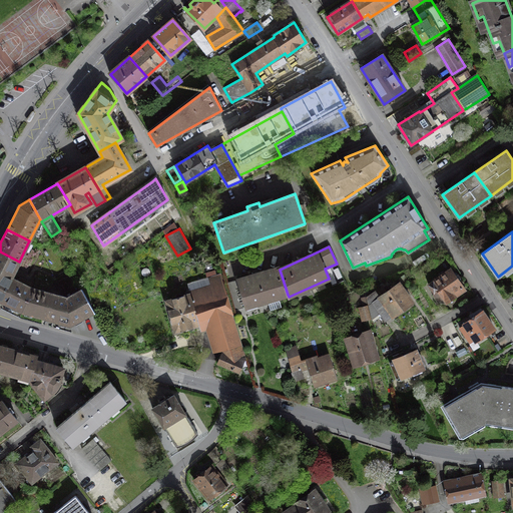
[(8,278),(10,273),(13,275),(19,262),(0,251),(0,300),(0,301),(11,279),(8,278)]
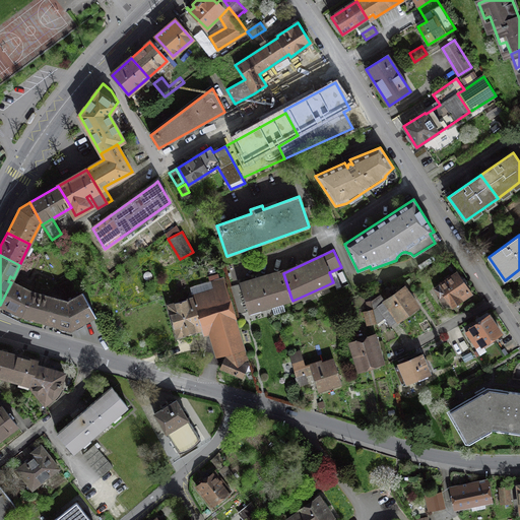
[(291,299),(283,273),(282,271),(241,283),(249,311),(291,299)]
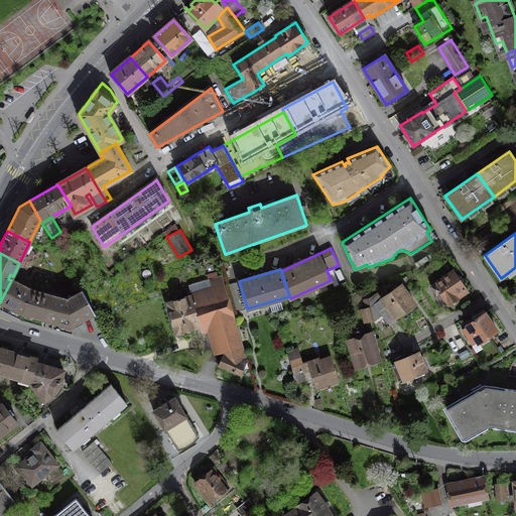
[(453,271),(430,285),(436,294),(440,291),(442,292),(435,297),(440,303),(446,299),(449,303),(467,291),(453,271)]
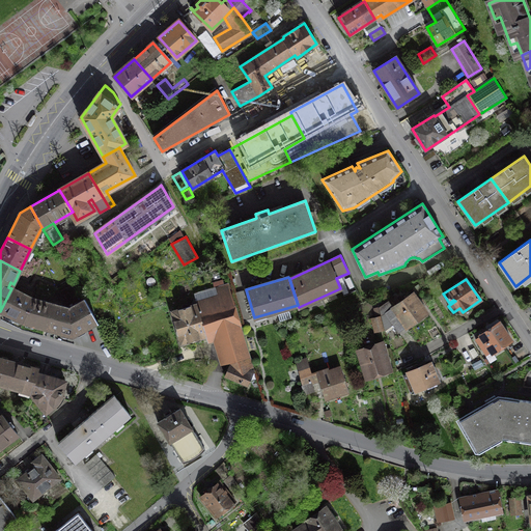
[(221,331),(241,326),(228,284),(215,288),(219,300),(197,306),(197,304),(172,311),(182,343),(221,331)]
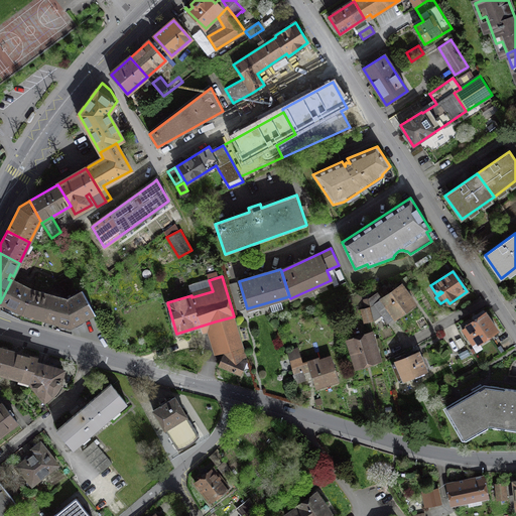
[(11,280),(0,302),(22,312),(32,289),(12,279),(11,280)]
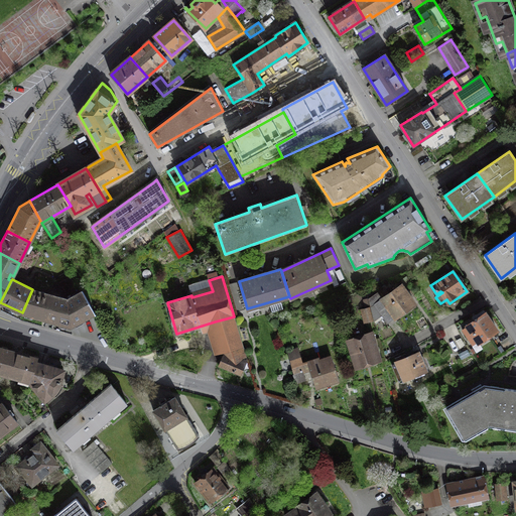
[(401,285),(382,298),(378,292),(368,299),(370,307),(374,320),(382,314),(388,323),(415,304),(401,285)]
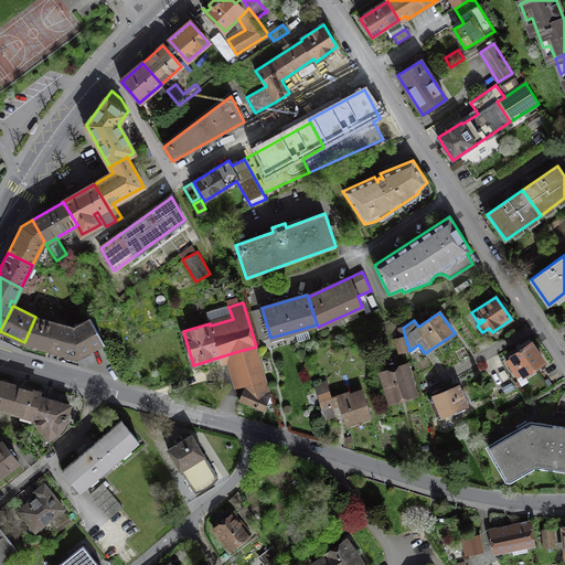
[(35,317),(24,342),(51,350),(57,323),(35,317)]
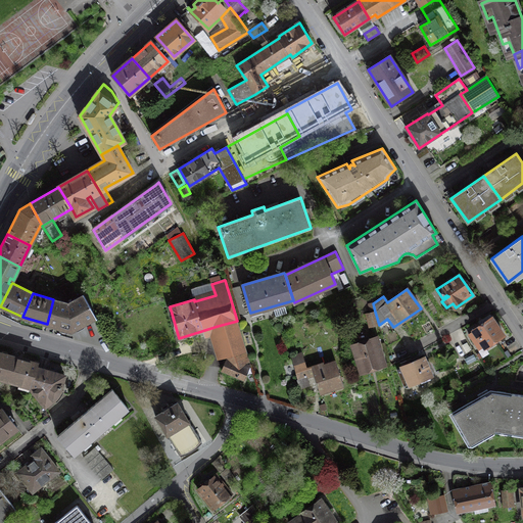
[(54,298),(53,299),(47,324),(72,331),(95,318),(83,295),(68,303),(54,298)]
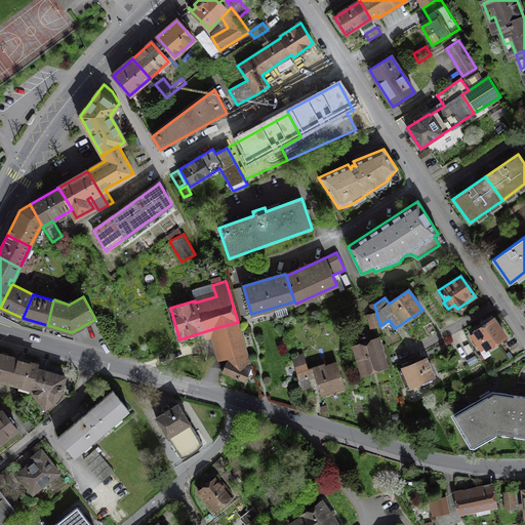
[(376,313),(367,315),(370,328),(380,326),(376,313)]
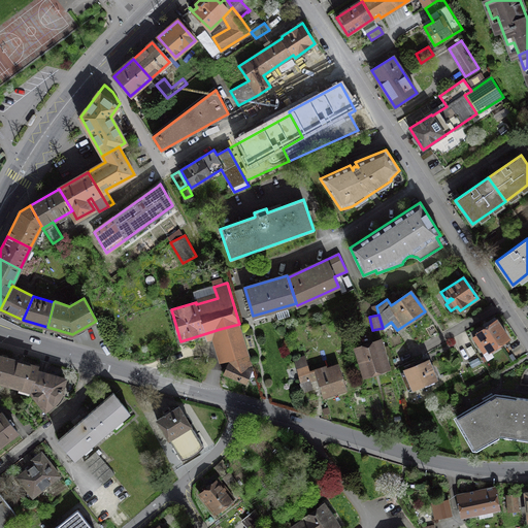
[(479,334),(473,337),(484,353),(489,350),(490,351),(508,337),(496,320),(477,333),(479,334)]
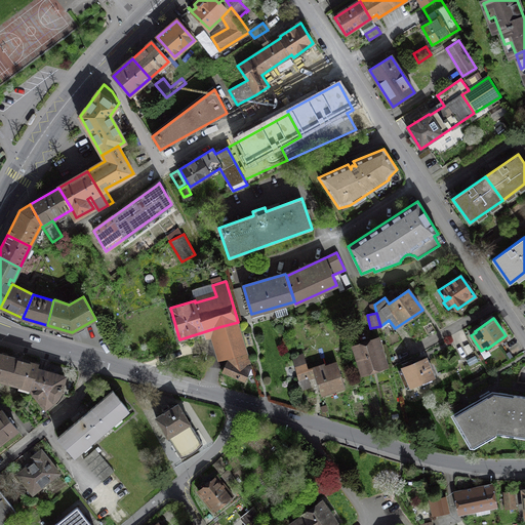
[(238,322),(218,327),(228,357),(229,358),(223,371),(234,376),(244,380),(250,366),(238,322)]
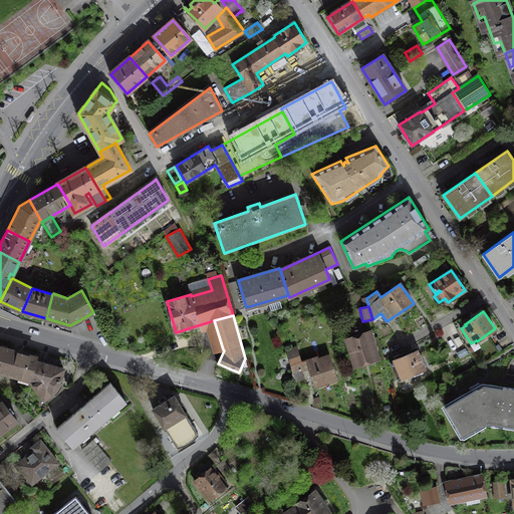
[(367,334),(349,340),(356,363),(375,357),(367,334)]
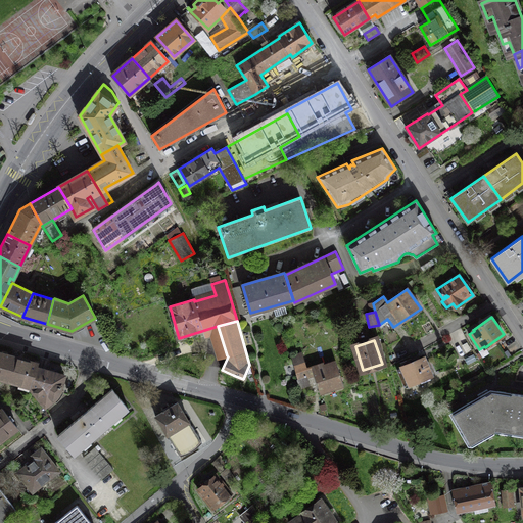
[(37,363),(0,351),(0,378),(18,383),(18,382),(31,386),(36,368),(37,363)]
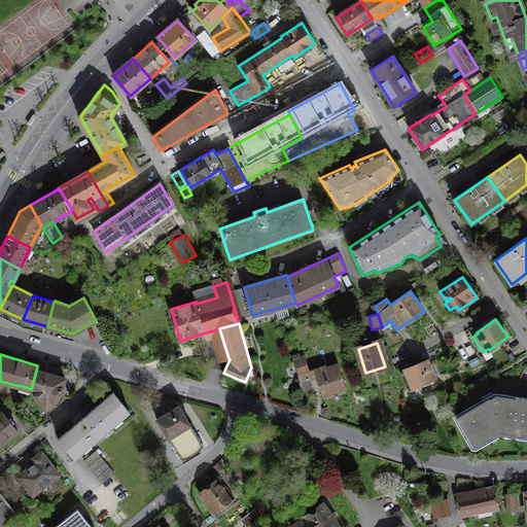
[(304,356),(293,359),(300,381),(316,375),(322,394),(346,387),(342,376),(339,376),(336,367),(326,371),(325,365),(309,372),(304,356)]
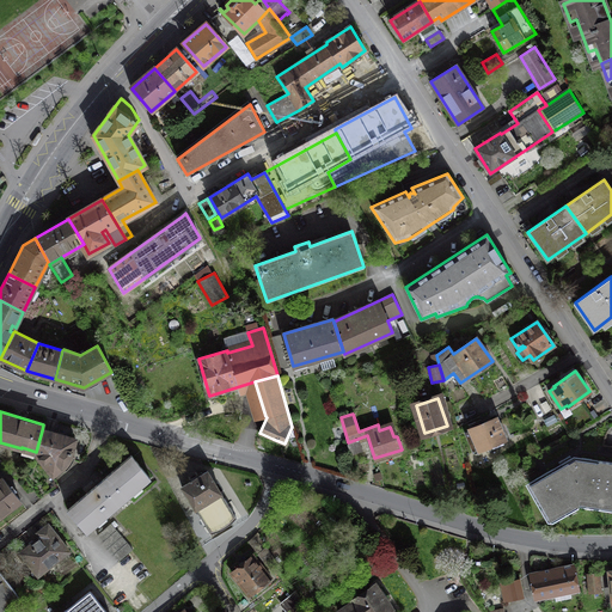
[(471,429),(465,432),(472,451),(478,448),(479,450),(488,446),(493,450),(505,444),(505,439),(506,439),(496,417),(477,426),(476,422),(469,424),(471,429)]
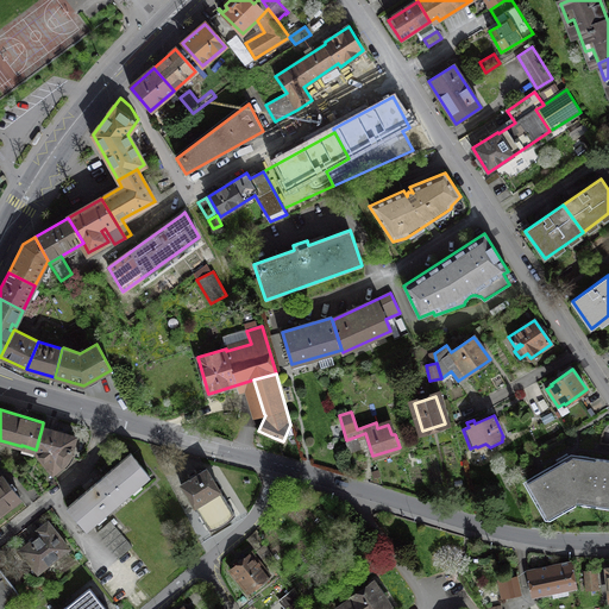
[(75,437),(42,428),(36,450),(36,451),(52,472),(63,464),(67,460),(69,454),(75,437)]
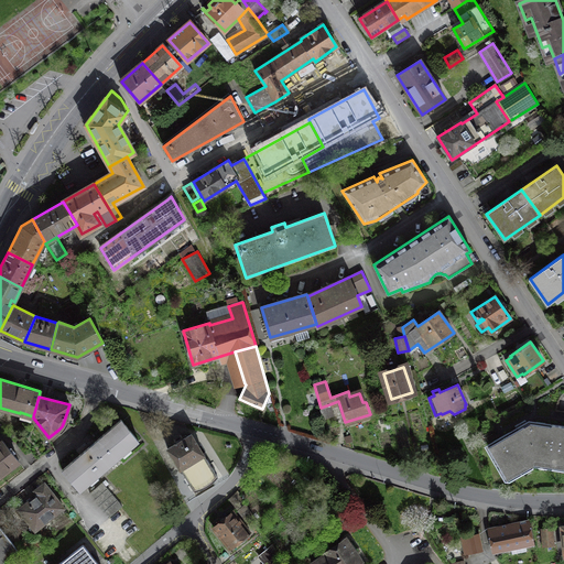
[(89,446),(62,469),(80,490),(139,441),(121,420),(95,442),(93,440),(93,441),(94,442),(88,445),(87,445),(89,446)]
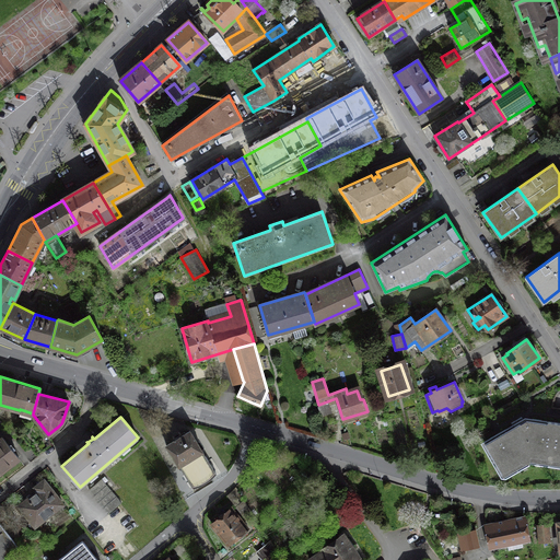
[(514,427),(486,443),(491,454),(491,457),(493,459),(496,462),(502,473),(521,462),(529,463),(531,455),(549,458),(556,422),(548,421),(547,423),(532,421),(528,423),(526,420),(524,421),(521,418),(512,423),(514,427)]
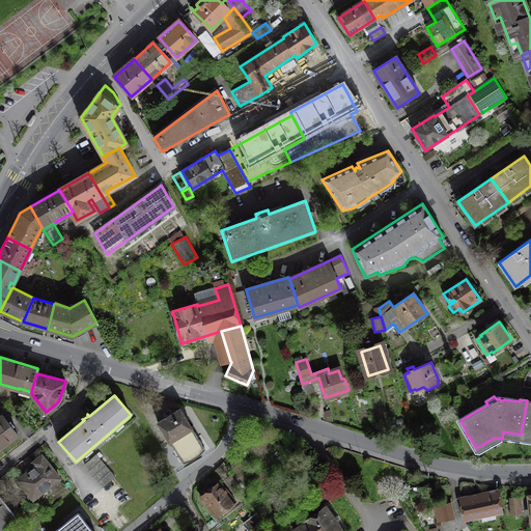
[(530,400),(527,400),(521,435),(530,436),(530,400)]
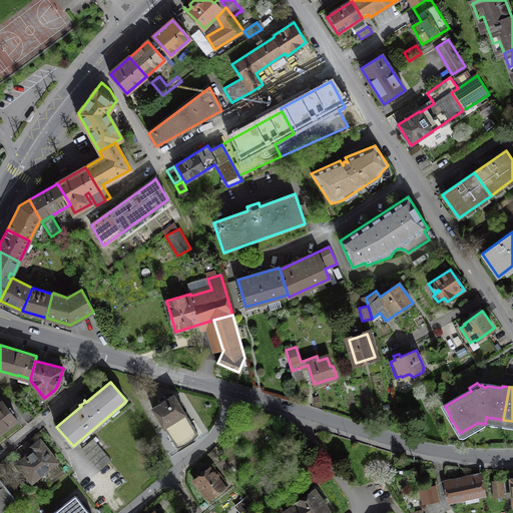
[(173,395),(152,408),(176,447),(181,446),(185,444),(190,441),(195,438),(198,434),(173,395)]
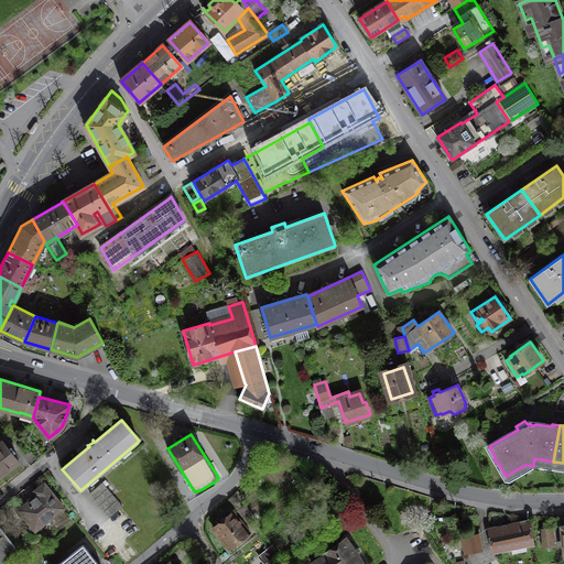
[(2,441),(0,442),(0,475),(9,468),(8,467),(17,461),(18,462),(19,462),(2,441)]
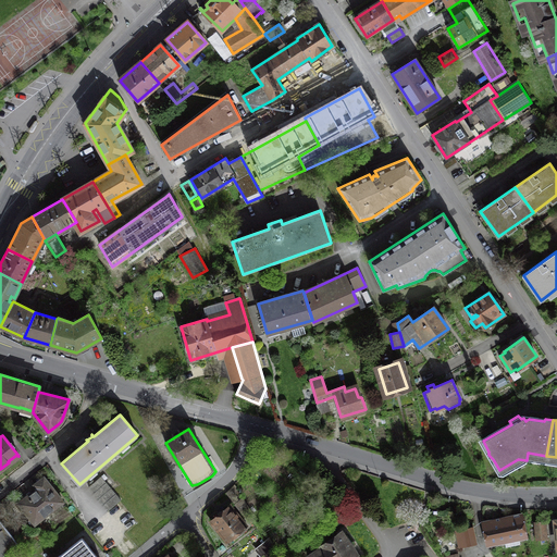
[(98,498),(111,487),(101,477),(88,486),(98,498)]
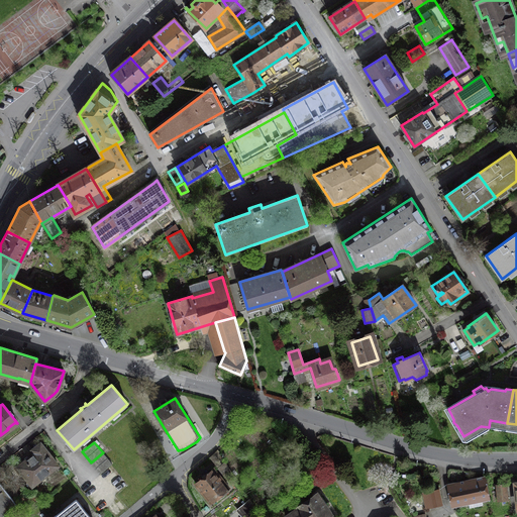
[(32,449),(35,453),(17,467),(30,484),(39,477),(40,479),(58,466),(45,449),(46,448),(45,447),(44,447),(40,443),(32,449)]
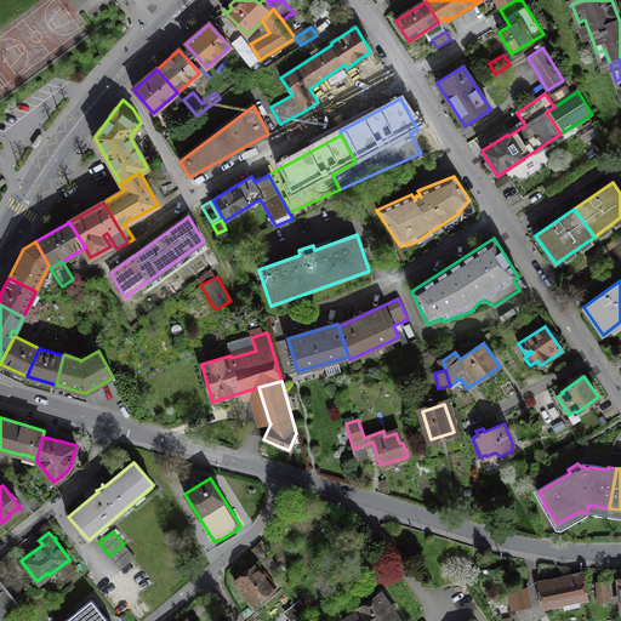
[(124,543),(109,556),(121,569),(135,557),(124,543)]
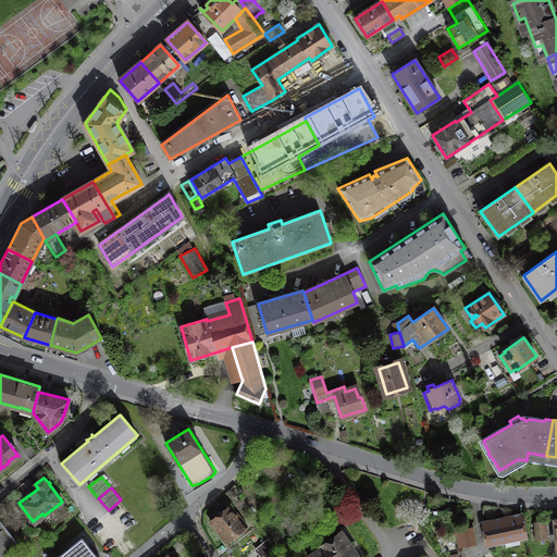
[(249,506),(243,498),(236,504),(243,511),(249,506)]
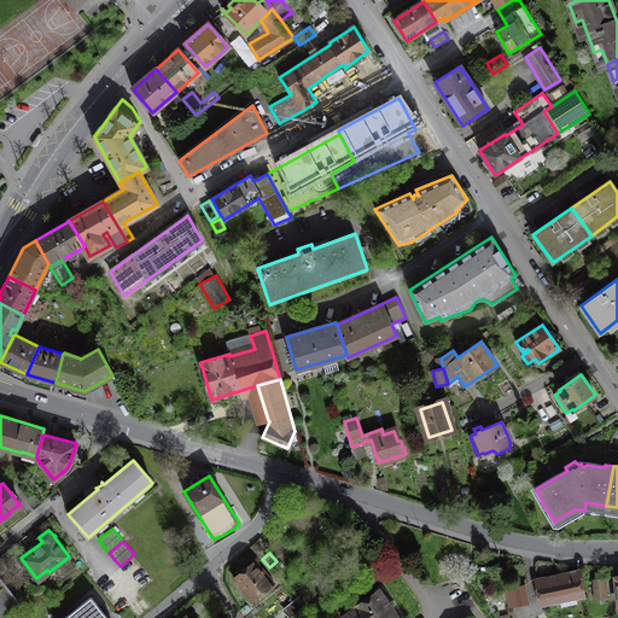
[(252,559),(231,577),(251,602),(274,584),(252,559)]
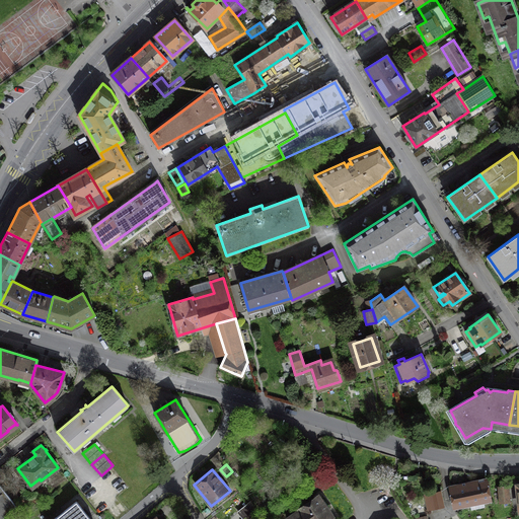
[(476,484),(453,489),(456,506),(491,499),(487,482),(478,484),(477,480),(475,482),(476,484)]
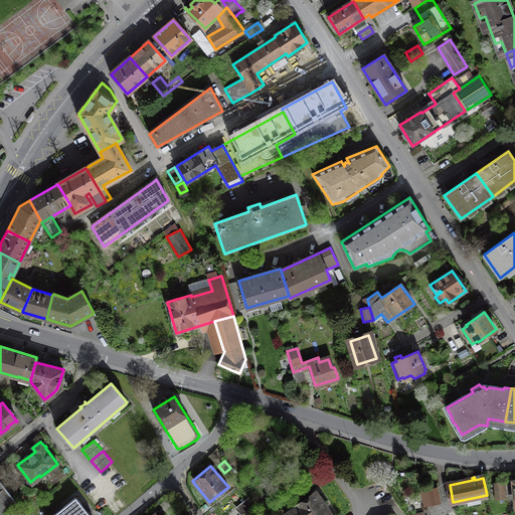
[(0,481),(0,509),(14,499),(0,481)]
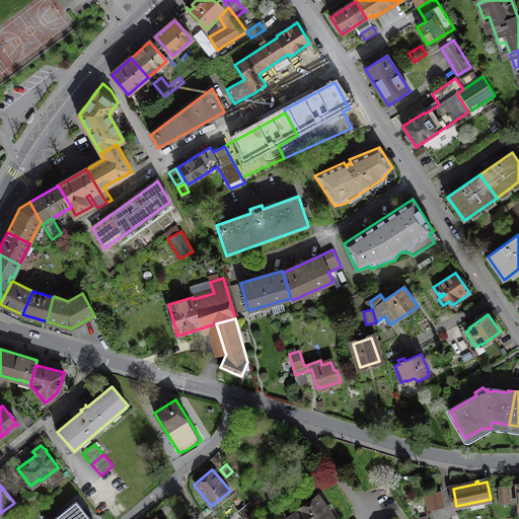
[(507,486),(499,487),(500,502),(509,502),(507,486)]
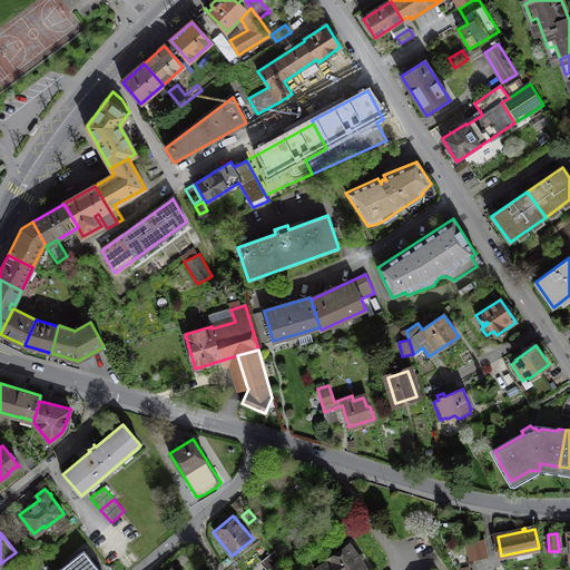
[(484,539),(465,543),(470,561),(489,557),(484,539)]
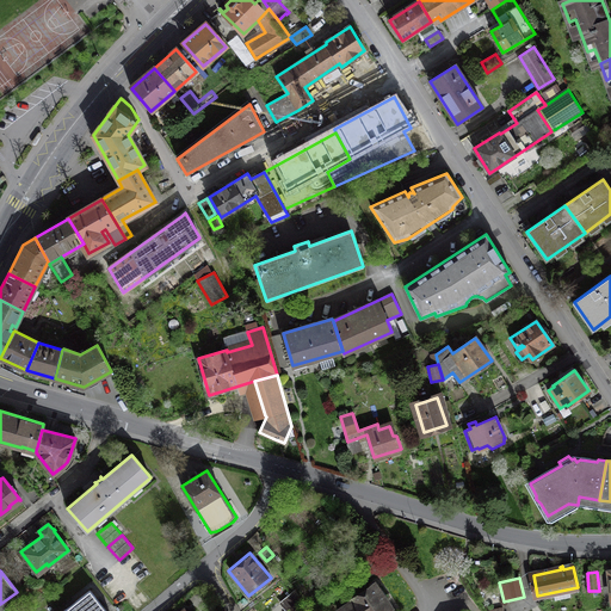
[(389,610),(395,608),(376,579),(333,609),(334,610),(389,610)]
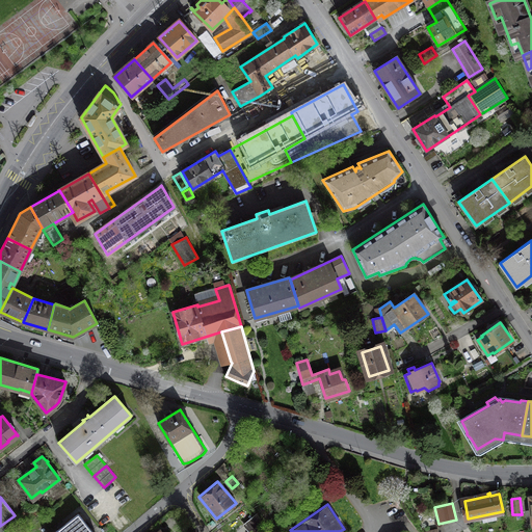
[(94,531),(78,512),(53,531),(94,531)]
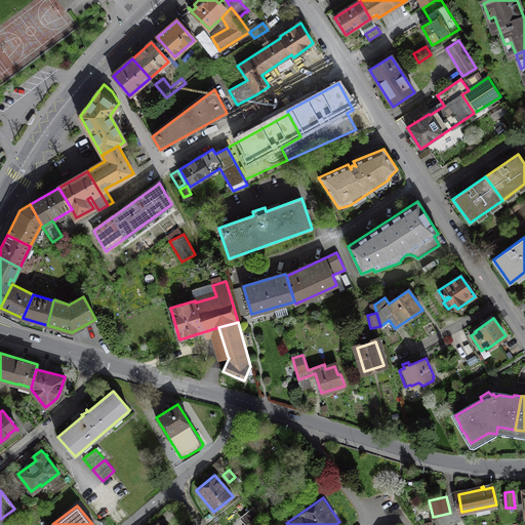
[(258,524),(264,521),(252,507),(240,517),(245,524),(249,522),(251,524),(258,524)]
